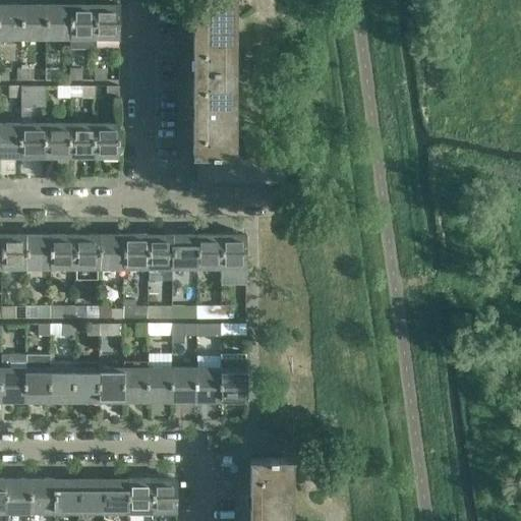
[(193,33),(193,69),(234,69),(233,0),(192,0),(193,20),(189,20),(189,33),(193,33)]
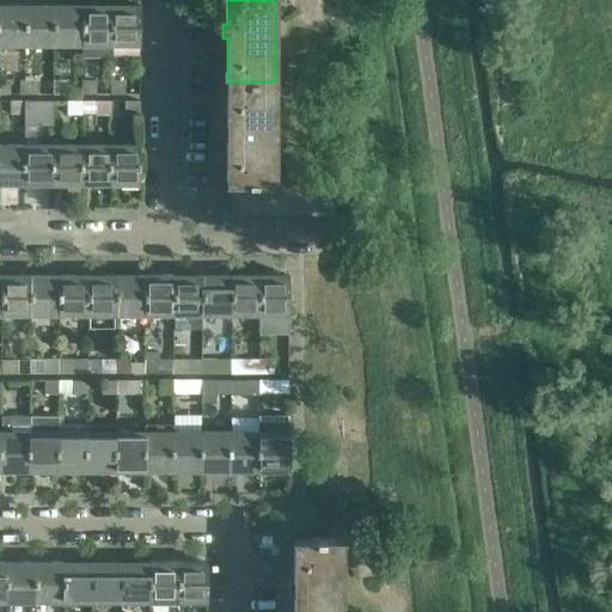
[(25,5),(0,4),(0,44),(25,44),(25,5)]
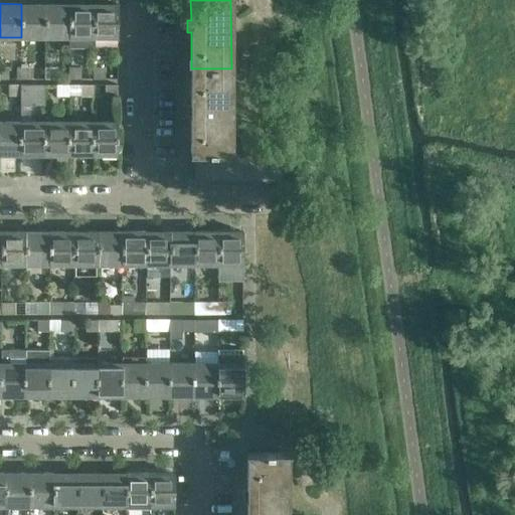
[(45,4),(21,4),(21,37),(45,38),(45,4)]
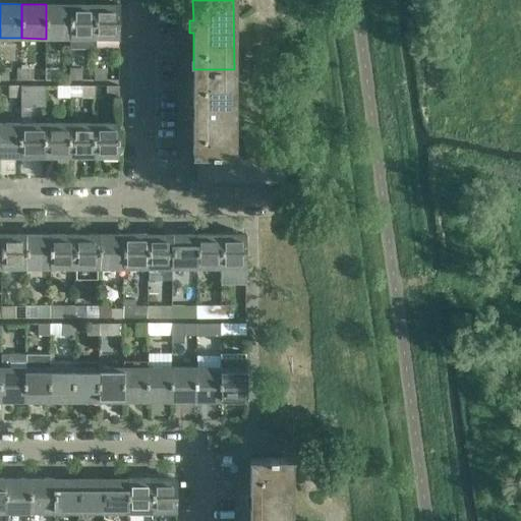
[(70,4),(46,4),(46,39),(70,39),(70,4)]
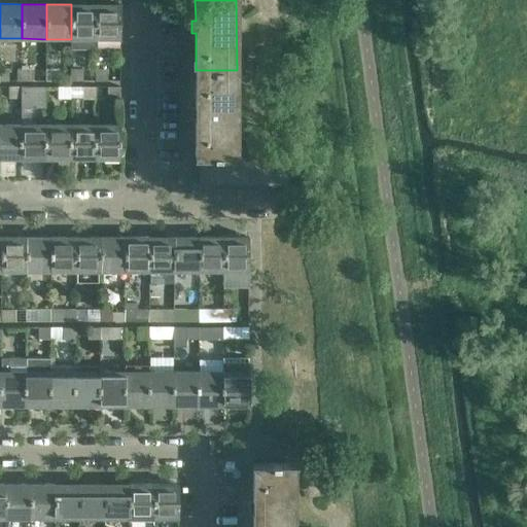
[(96,4),(71,4),(71,39),(71,49),(96,49),(96,38),(96,4)]
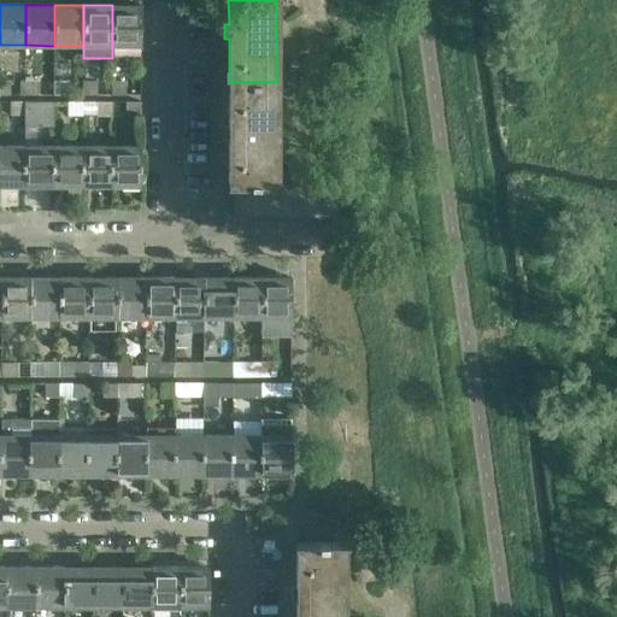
[(112,5),(112,45),(141,46),(141,5),(112,5)]
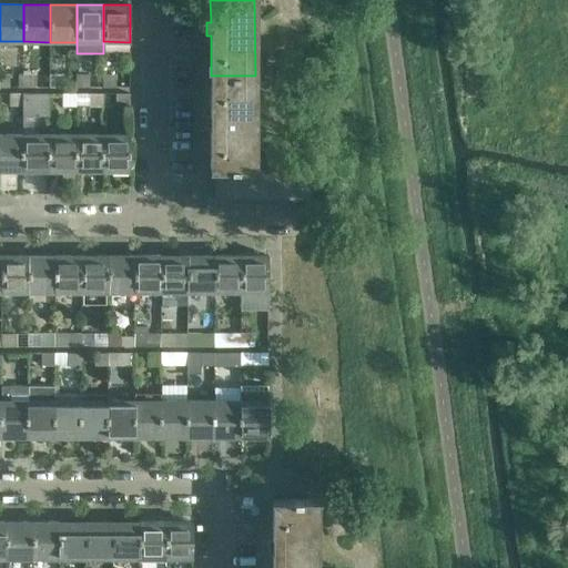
[(0,87),(9,87),(10,73),(0,73),(0,87)]
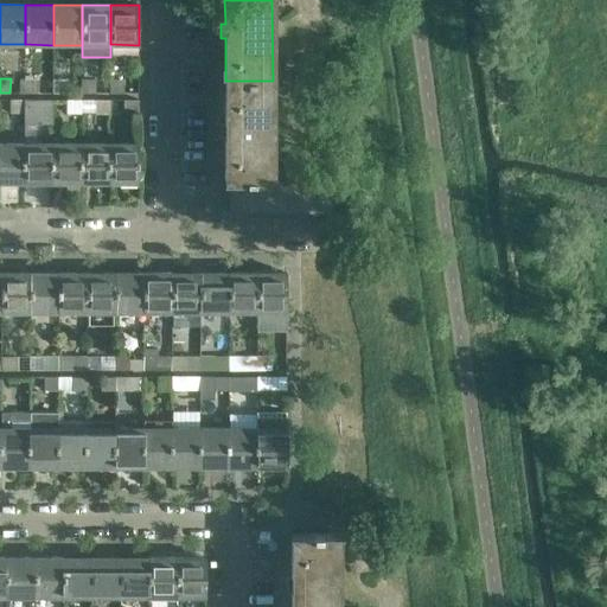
[(24,93),(38,93),(39,78),(24,78),(24,93)]
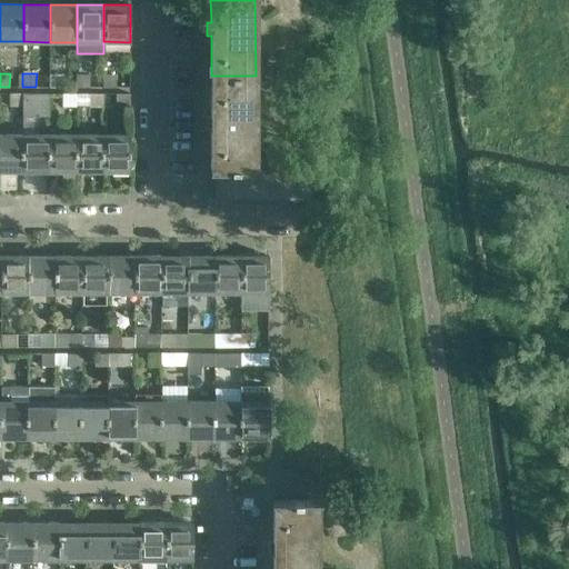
[(49,87),(62,87),(63,73),(49,73),(49,87)]
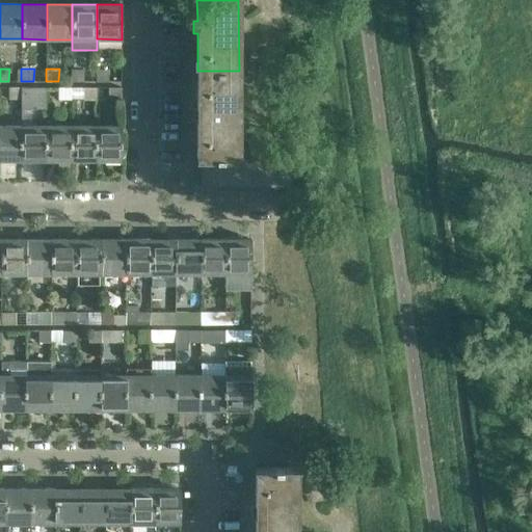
[(71,81),(83,81),(84,69),(71,69),(71,81)]
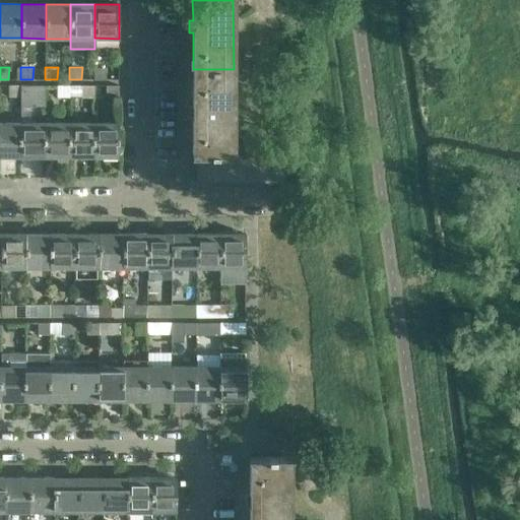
[(93,79),(106,79),(107,67),(93,67),(93,79)]
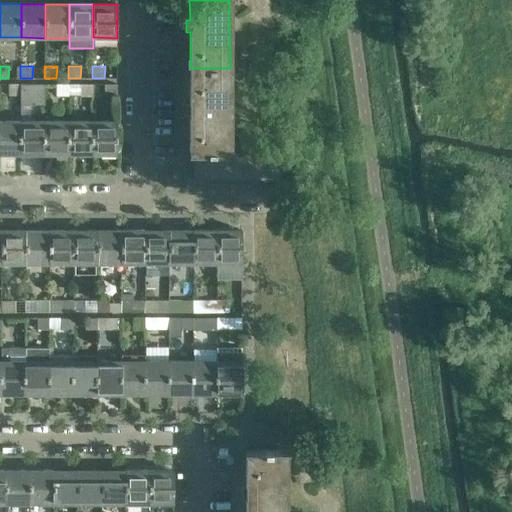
[(230,68),(190,68),(190,103),(186,104),(186,115),(190,115),(190,151),(188,151),(188,153),(194,153),(208,153),(219,153),(231,153),(232,153),(232,151),(230,151),(230,68)]
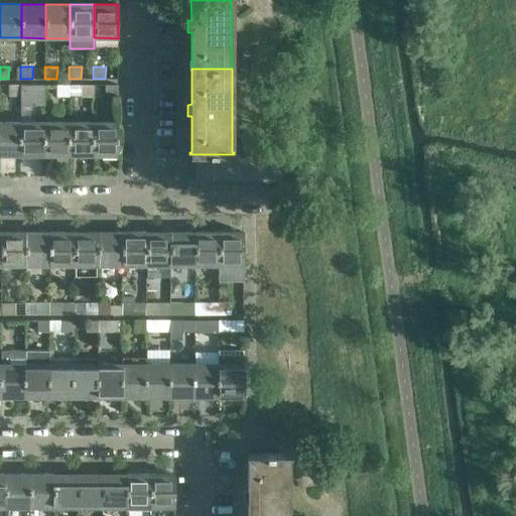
[(9,84),(9,96),(20,97),(20,84),(9,84)]
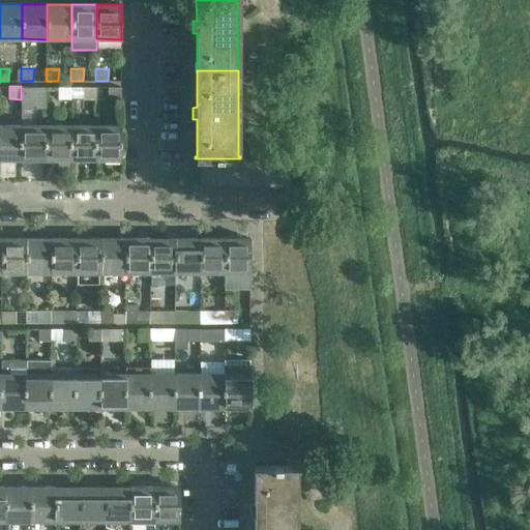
[(48,86),(21,86),(21,99),(21,108),(47,108),(48,86)]
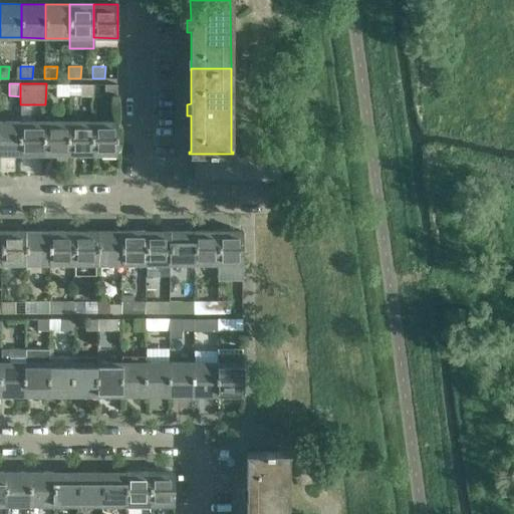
[(57,95),(69,96),(70,83),(57,83),(57,95)]
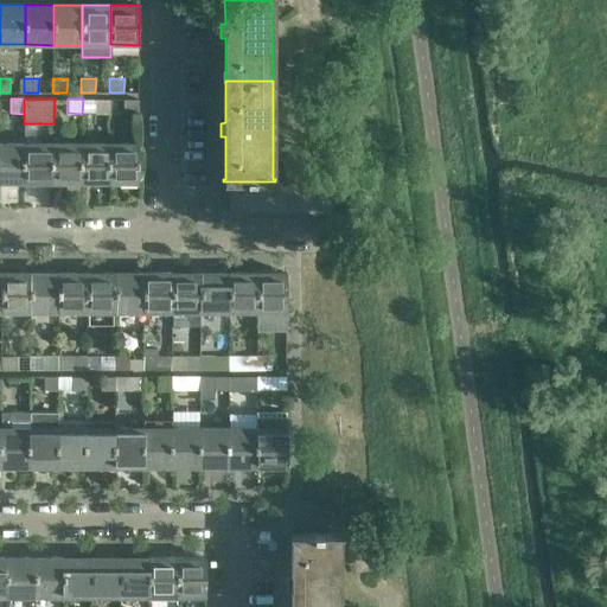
[(96,113),(110,113),(112,98),(96,98),(96,113)]
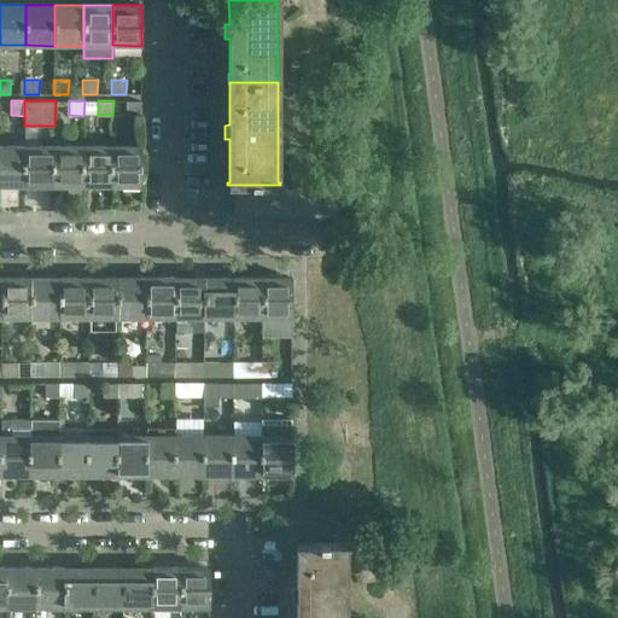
[(127,100),(127,101),(127,115),(141,115),(141,100),(127,100)]
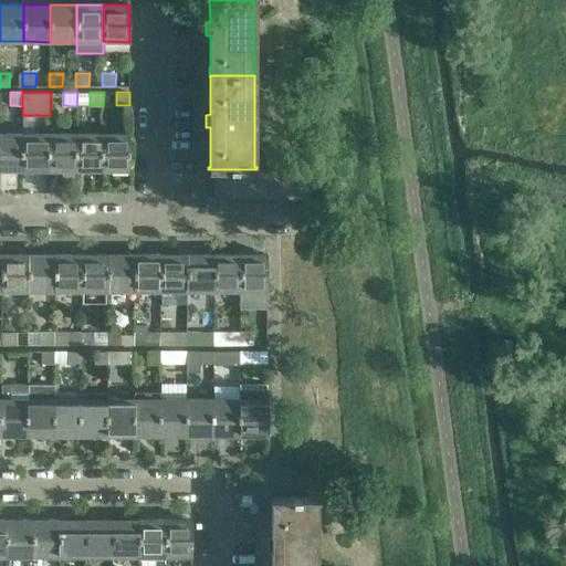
[(23,133),(0,133),(0,169),(23,170),(23,133)]
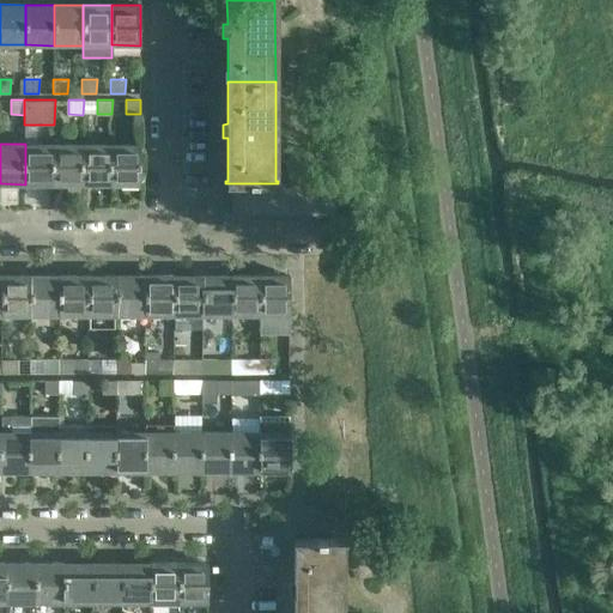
[(54,144),(25,144),(25,184),(54,183),(54,144)]
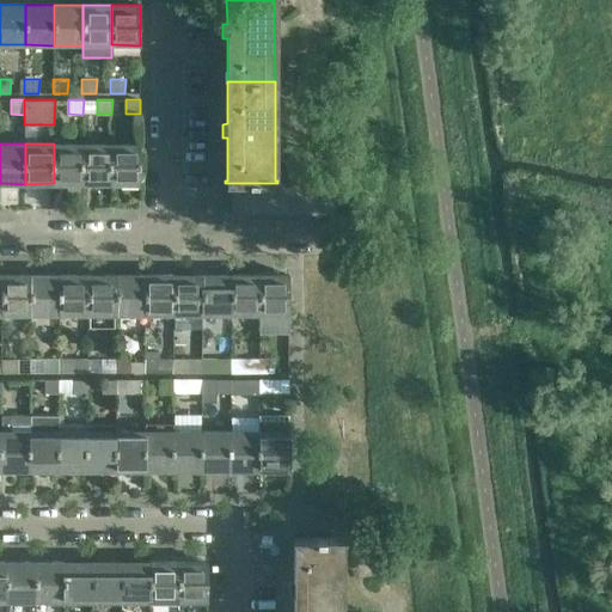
[(83,144),(54,144),(54,183),(83,183),(83,144)]
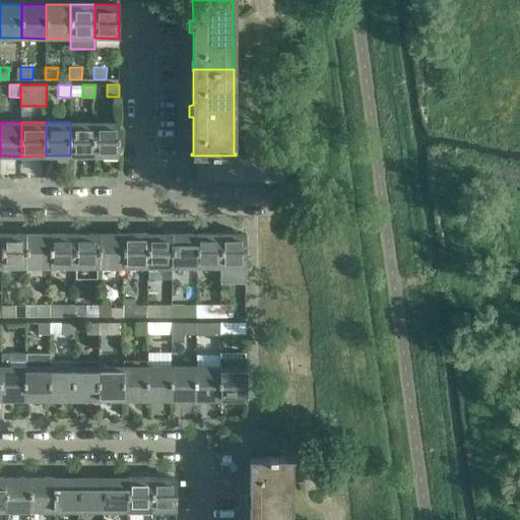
[(94,122),(70,122),(70,155),(93,155),(94,122)]
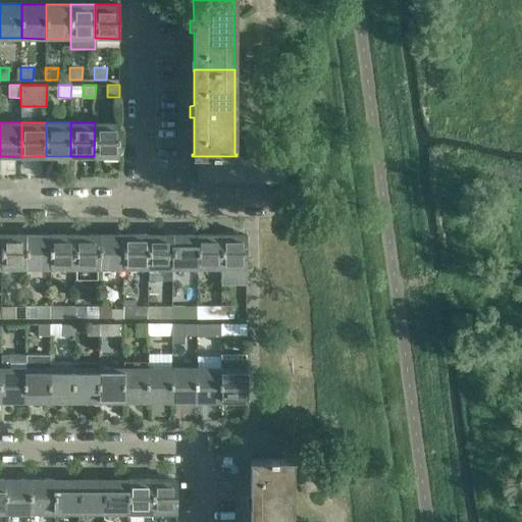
[(119,122),(95,122),(94,156),(119,156),(119,122)]
